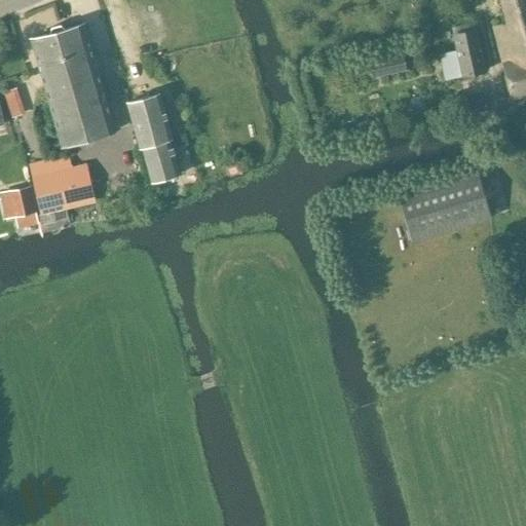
[(525,0),(504,0),(511,22),(525,17),(525,0)]
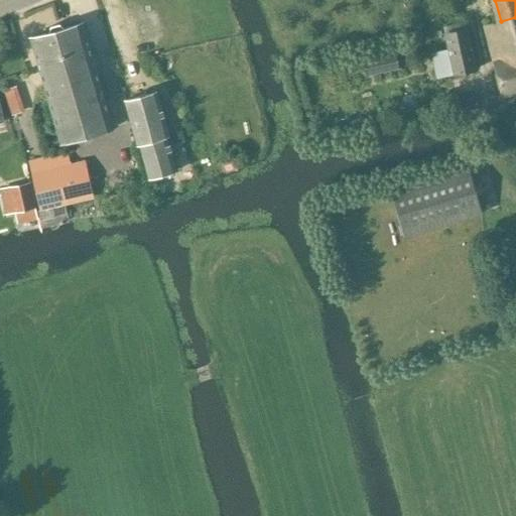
[(515,17),(501,21),(486,25),(503,94),(515,90),(515,17)]
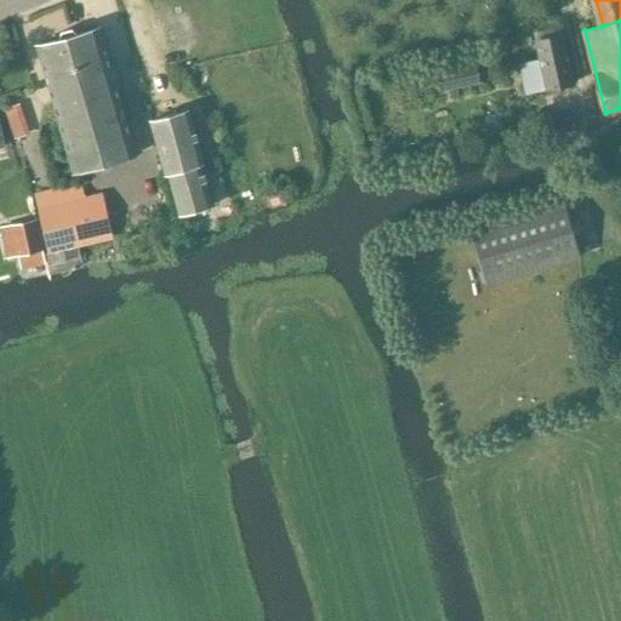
[(60,39),(38,45),(55,103),(100,90),(100,93),(117,89),(100,28),(78,34),(72,29),(61,32),(60,39)]
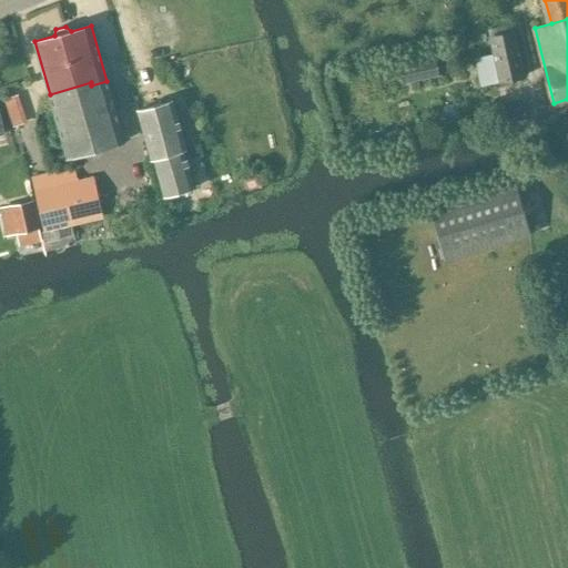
[(482,82),(525,72),(516,31),(492,37),(494,53),(476,59),(482,82)]
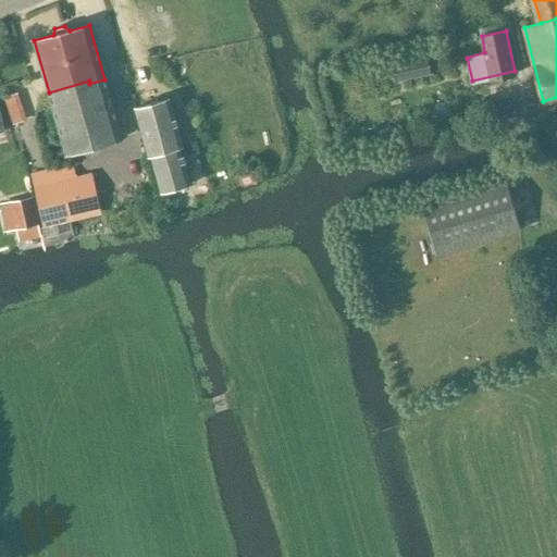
[(426,53),(393,60),(397,81),(431,74),(426,53)]
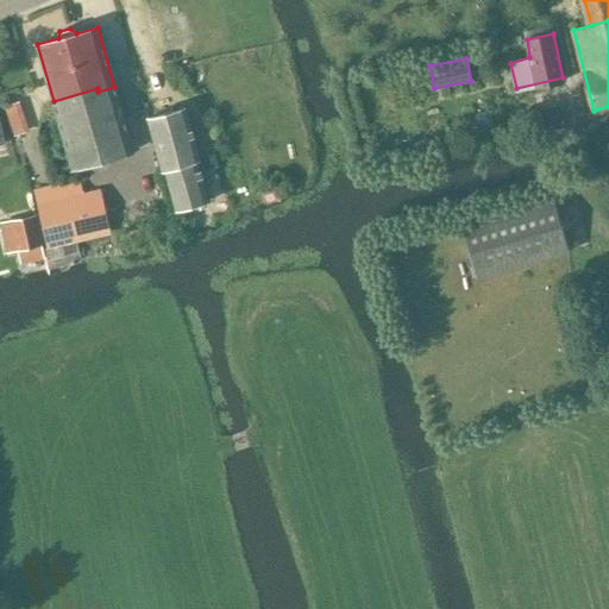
[(132,151),(114,87),(98,92),(98,88),(54,101),(71,168),(132,151)]
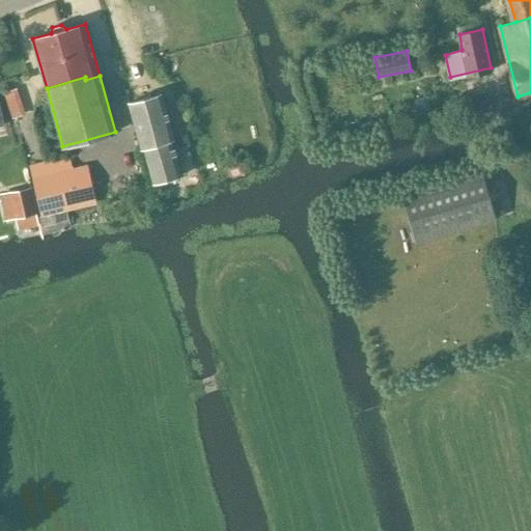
[(5,94),(4,94),(12,120),(15,120),(26,116),(17,90),(5,94)]
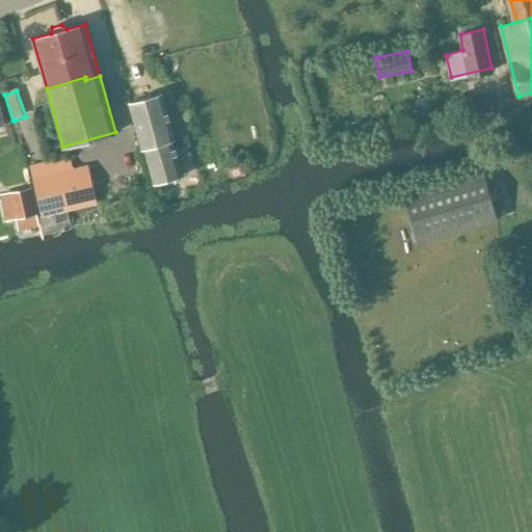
[(152,184),(182,176),(162,95),(131,103),(152,184)]
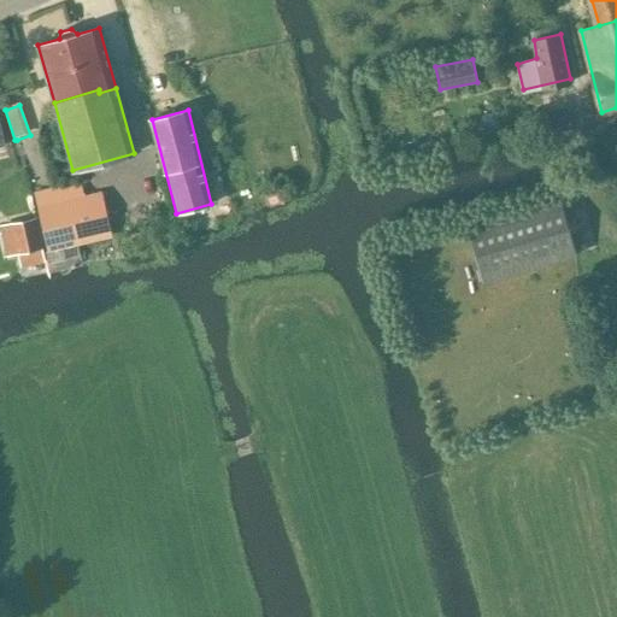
[(12,158),(1,162),(4,171),(15,168),(12,158)]
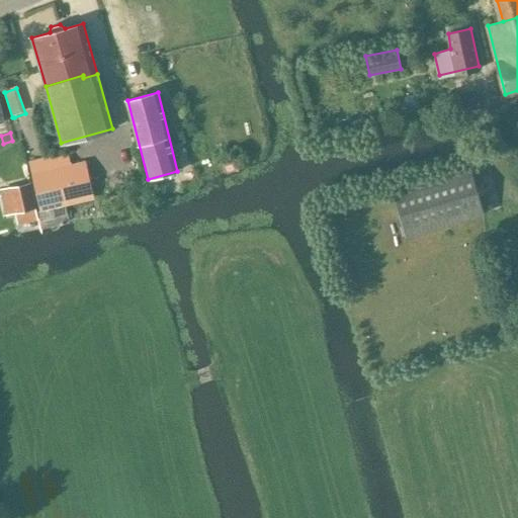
[(40,211),(93,199),(85,161),(69,164),(67,153),(30,161),(32,172),(31,172),(40,211)]
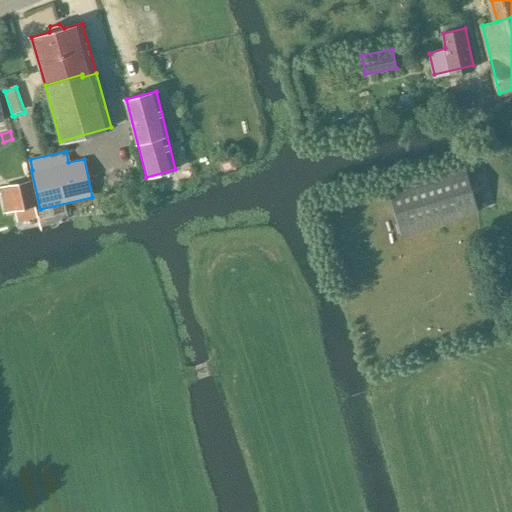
[(401,236),(479,213),(466,166),(388,189),(401,236)]
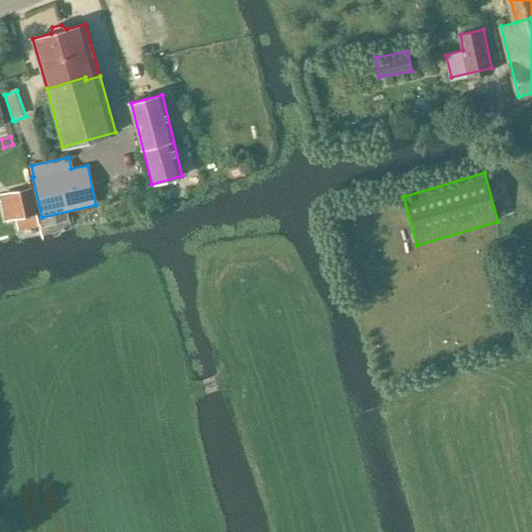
[(33,187),(9,192),(16,219),(18,232),(40,227),(37,214),(40,214),(38,212),(33,187)]
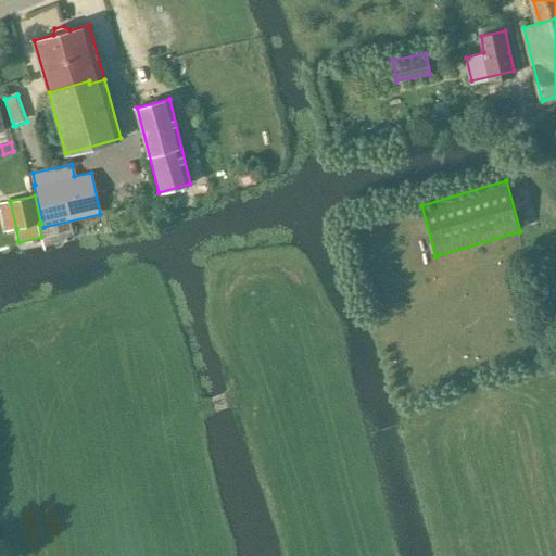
All buildings are outlined.
